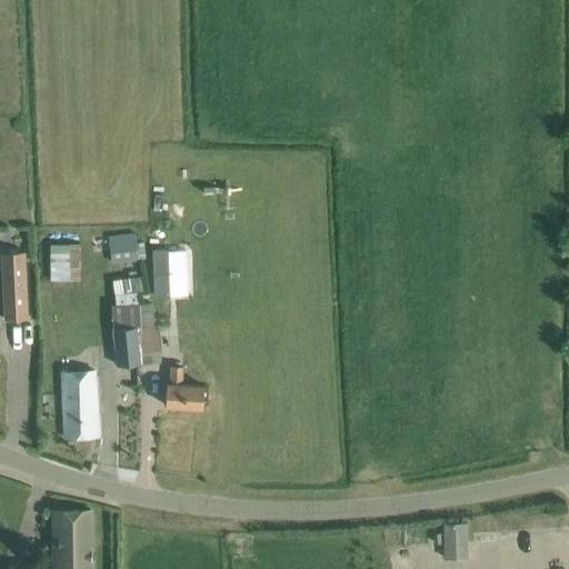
[(137,233),(109,237),(112,263),(140,261),(137,233)]
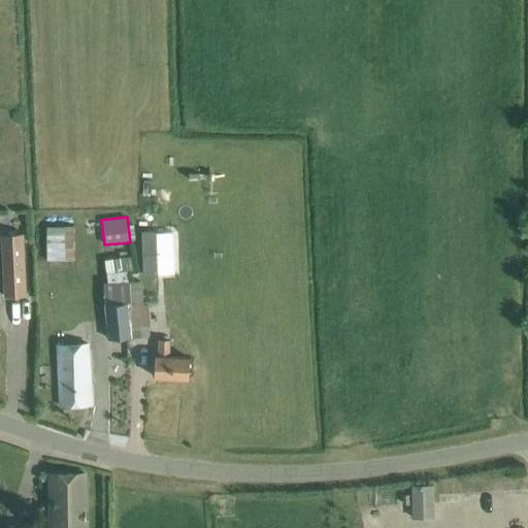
[(75,228),(47,228),(47,260),(75,260),(75,228)]
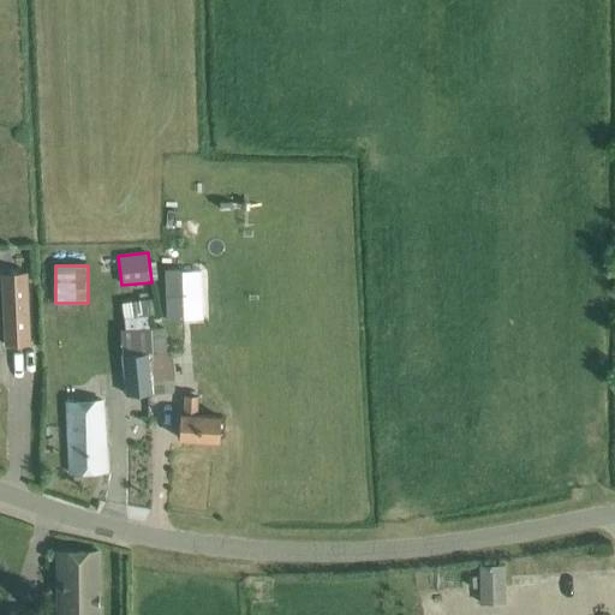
[(183,270),(165,272),(167,323),(185,323),(184,320),(202,318),(201,272),(183,272),(183,270)]
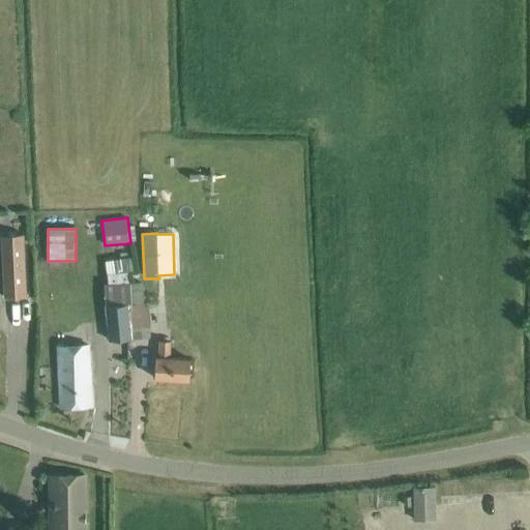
[(1,235),(3,298),(26,297),(24,234),(1,235)]
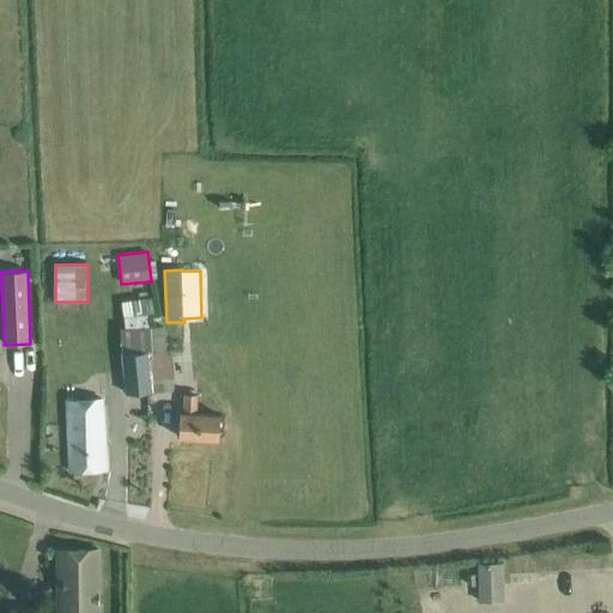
[(126,394),(153,393),(173,392),(170,350),(167,350),(165,326),(122,328),(126,394)]
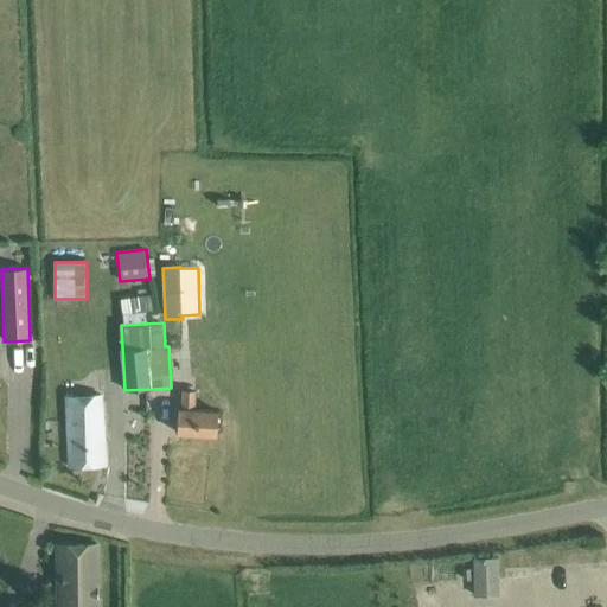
[(181,409),(178,409),(177,433),(216,435),(218,411),(193,410),(195,391),(183,390),(181,409)]
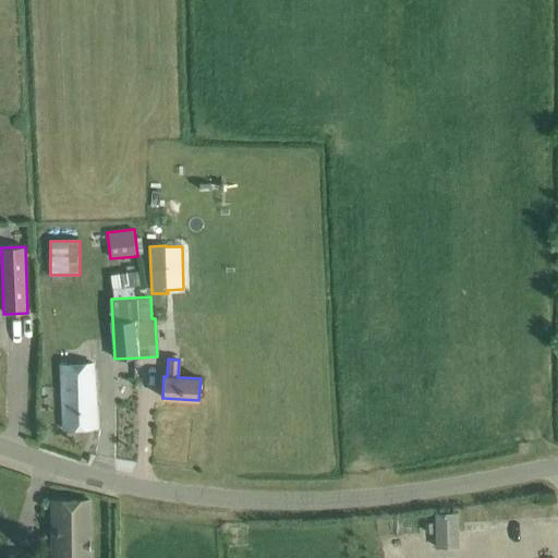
[(93,362),(59,363),(62,429),(64,429),(97,427),(96,400),(93,362)]
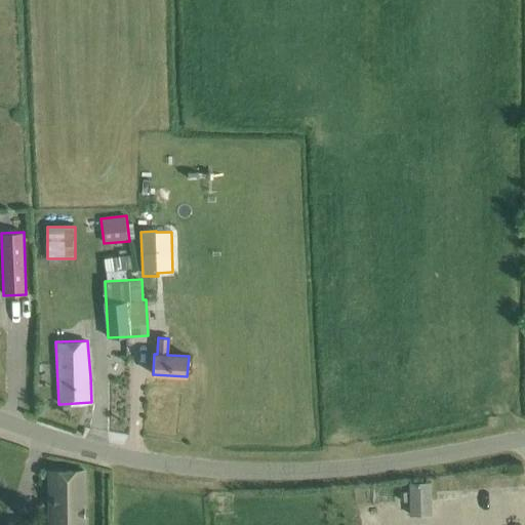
[(50,472),(51,492),(51,524),(84,524),(84,491),(83,471),(50,472)]
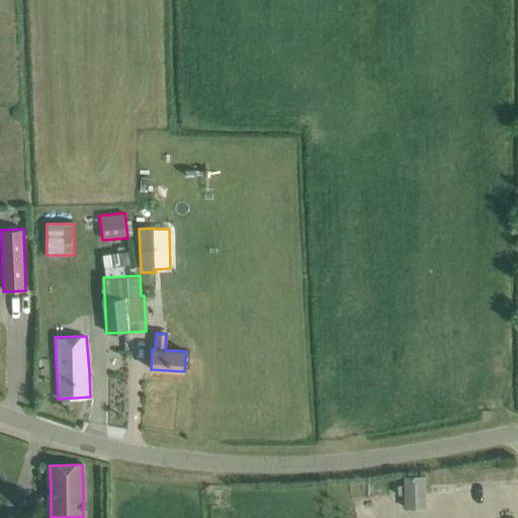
[(430,478),(408,477),(407,505),(429,506),(430,478)]
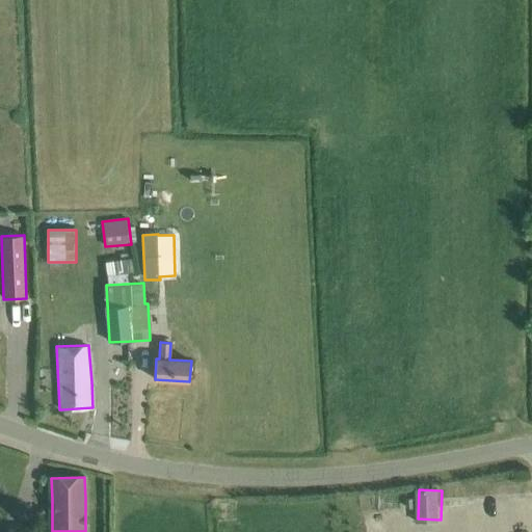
All buildings are outlined.
